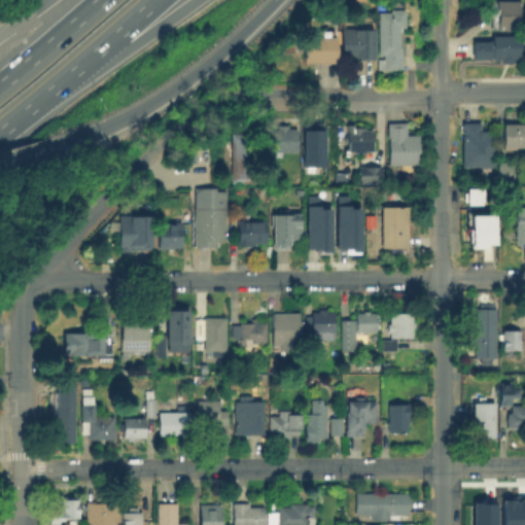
[(493,35),(493,8),(520,8),(520,35),(493,35)]
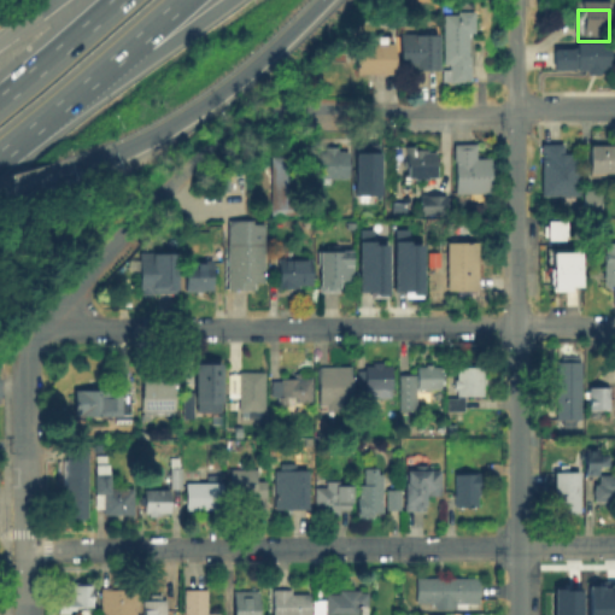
[(472,34),(473,83),(452,85),(452,82),(445,82),(445,70),(451,70),(451,65),(446,65),(446,16),(460,16),(460,12),(476,12),(476,34),(472,34)]
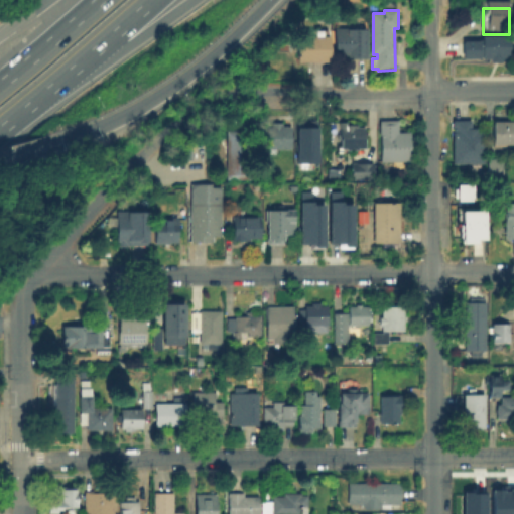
[(337,63),(337,33),(367,33),(367,63),(337,63)]
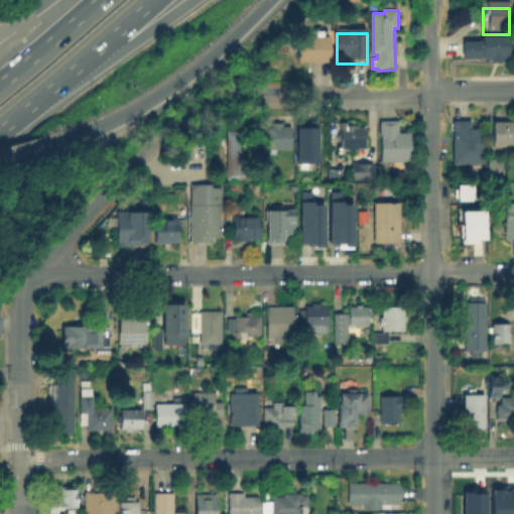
[(331,37),(331,62),(300,62),(300,37),(331,37)]
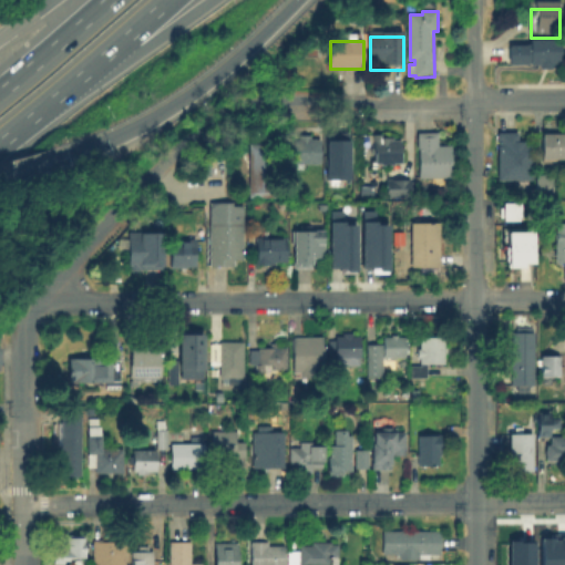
[(561,43),(561,69),(510,69),(510,49),(522,49),(522,43),(561,43)]
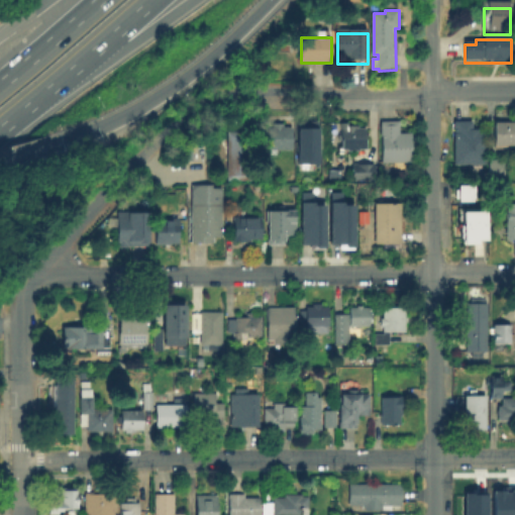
[(401,121),(402,134),(414,133),(415,163),(383,165),(383,121),(401,121)]
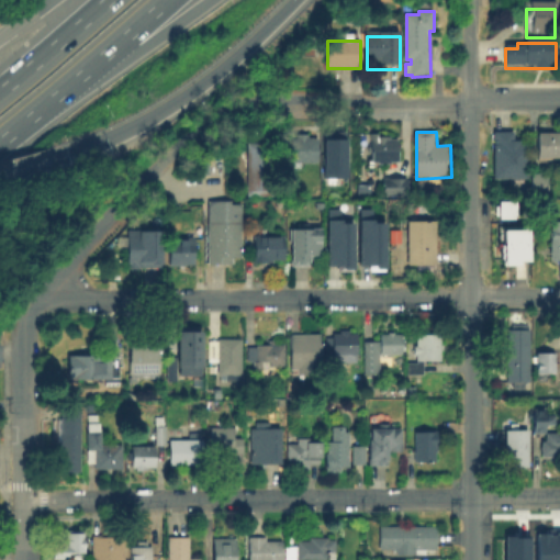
[(516,133),(517,142),(522,142),(522,146),(530,145),(530,180),(496,181),(496,132),(516,133)]
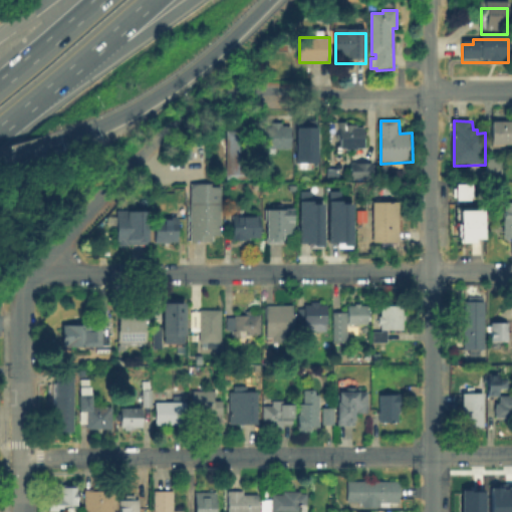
[(511,144),(493,144),(493,121),(511,121),(511,144)]
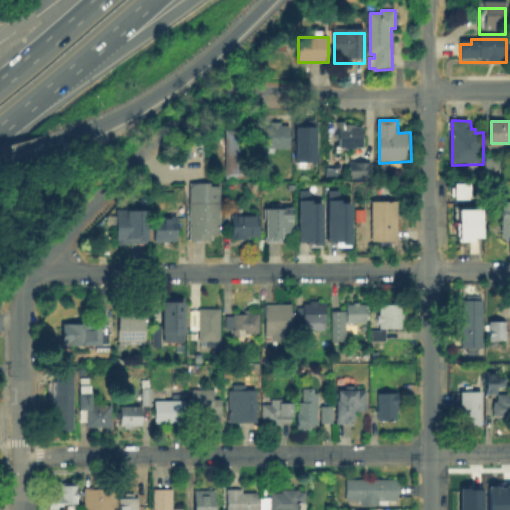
[(281,126),(290,126),(290,149),(265,149),(265,126),(271,126),(271,122),(281,122),(281,126)]
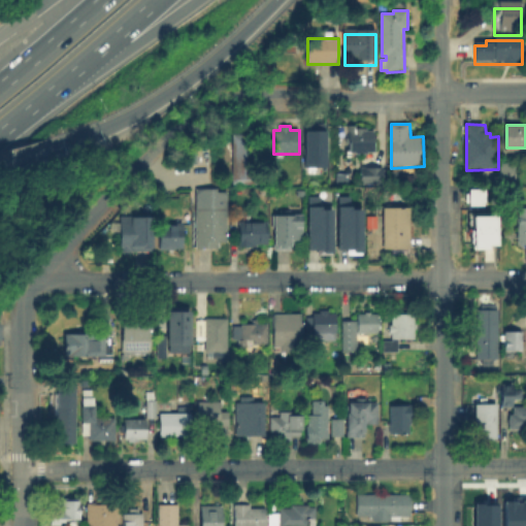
[(367,128),(367,131),(374,131),(374,153),(349,153),(350,126),(356,126),(356,128),(367,128)]
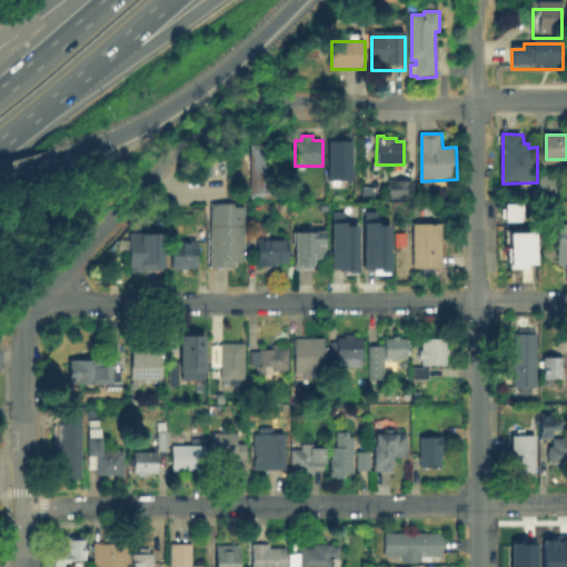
[(326,142),(348,142),(348,181),(326,181),(326,142)]
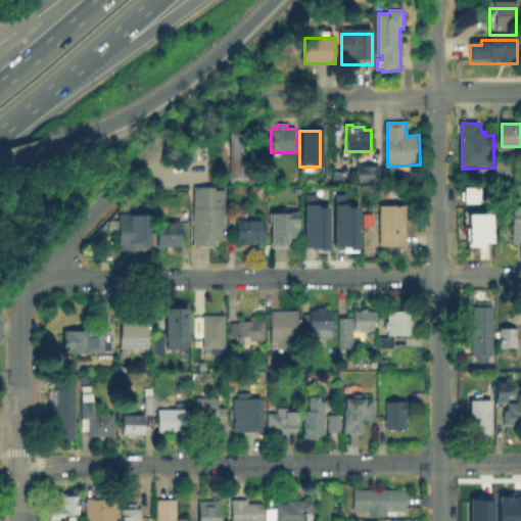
[(254,133),(255,183),(232,184),(231,134),(254,133)]
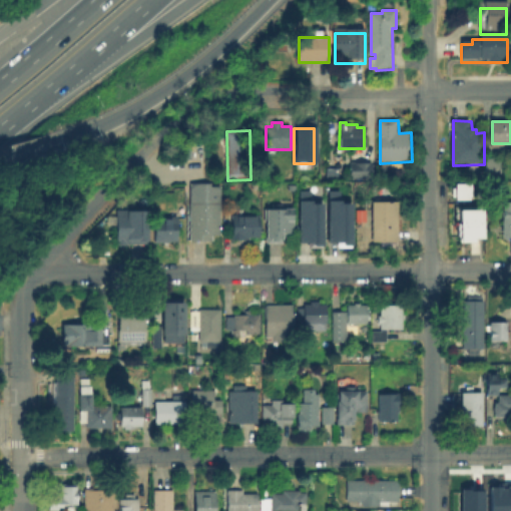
[(503,179),(487,179),(486,158),(502,158),(503,179)]
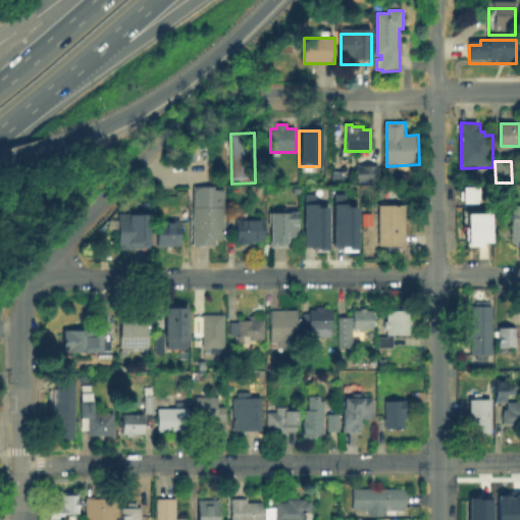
[(355,166),(377,166),(377,184),(355,184),(355,166)]
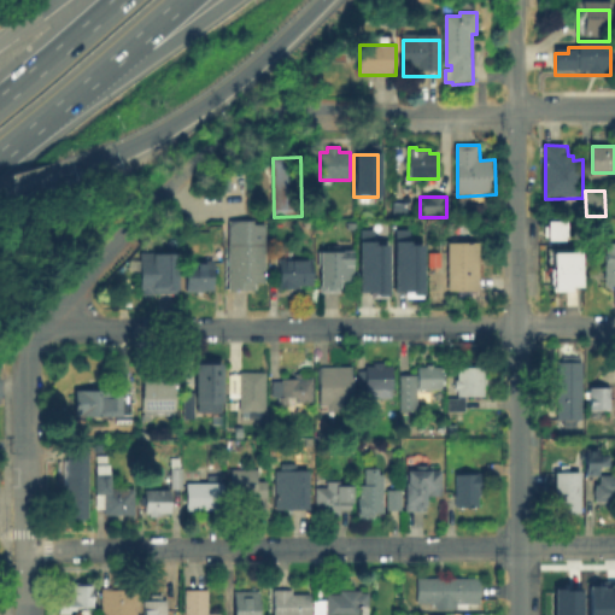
[(406,204),(406,216),(391,216),(391,204),(406,204)]
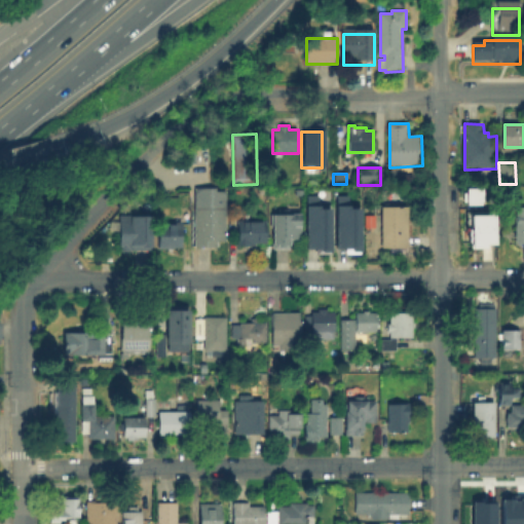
[(217,191),(217,193),(226,192),(226,245),(219,245),(219,250),(196,250),(196,190),(217,191)]
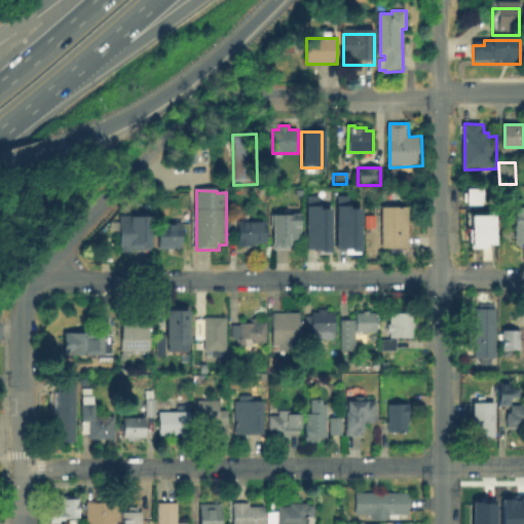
[(304,196),(317,196),(317,209),(329,209),(329,255),(314,255),(314,250),(304,250),(304,196)]
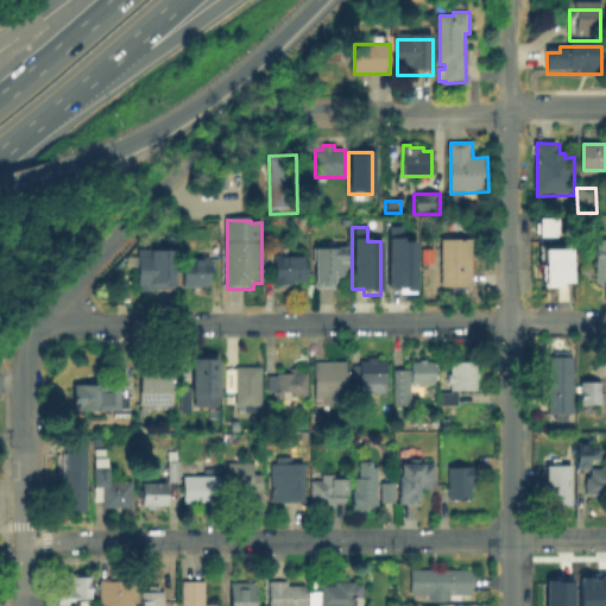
[(386,227),(402,227),(402,241),(416,242),(415,295),(398,295),(398,289),(386,289),(386,227)]
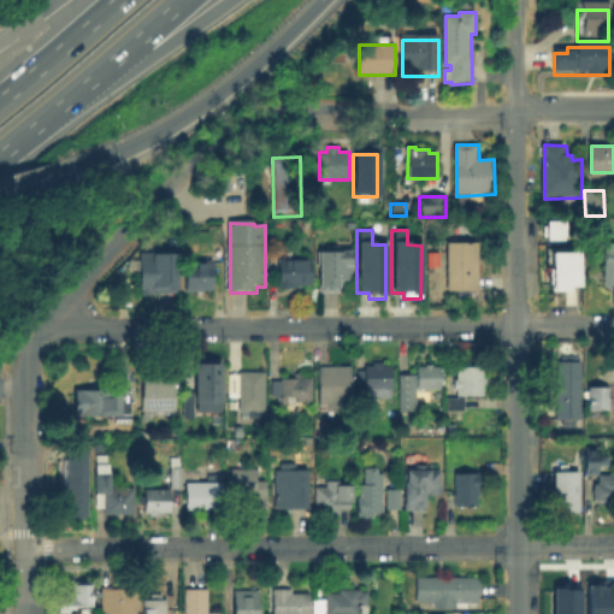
[(571,232),(571,251),(543,251),(543,231),(571,232)]
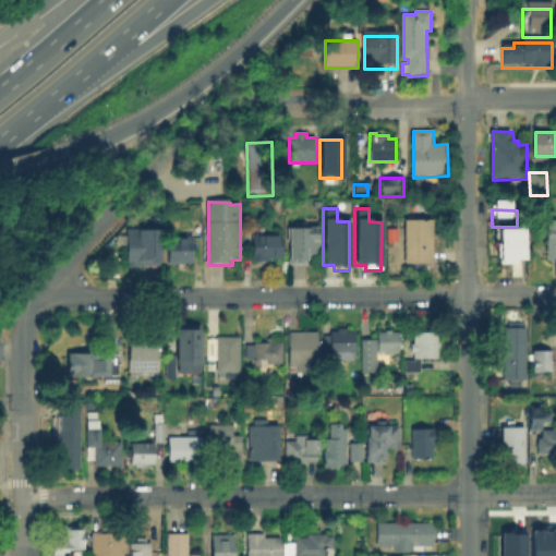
[(433,219),(434,263),(407,263),(406,220),(433,219)]
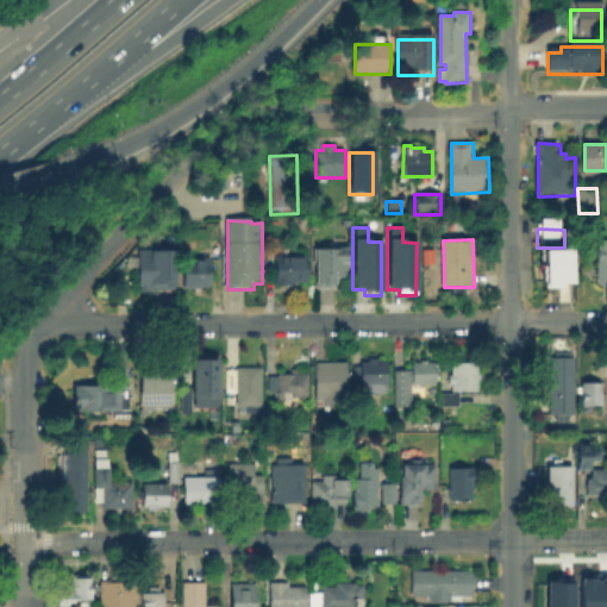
[(314,249),(345,249),(345,283),(333,283),(333,289),(314,289),(314,264),(312,264),(312,250),(314,250),(314,249)]
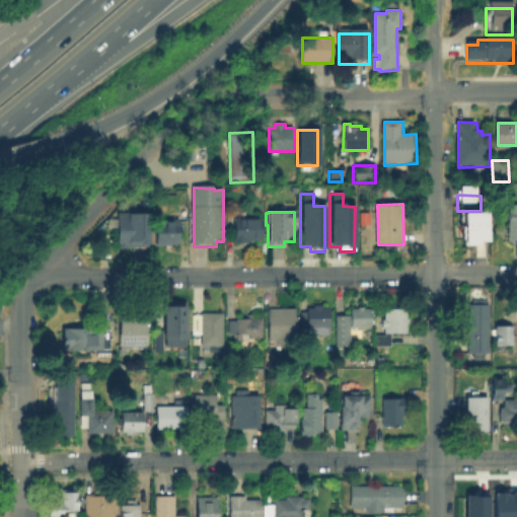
[(462,213),(487,214),(487,242),(477,242),(477,246),(462,246),(462,213)]
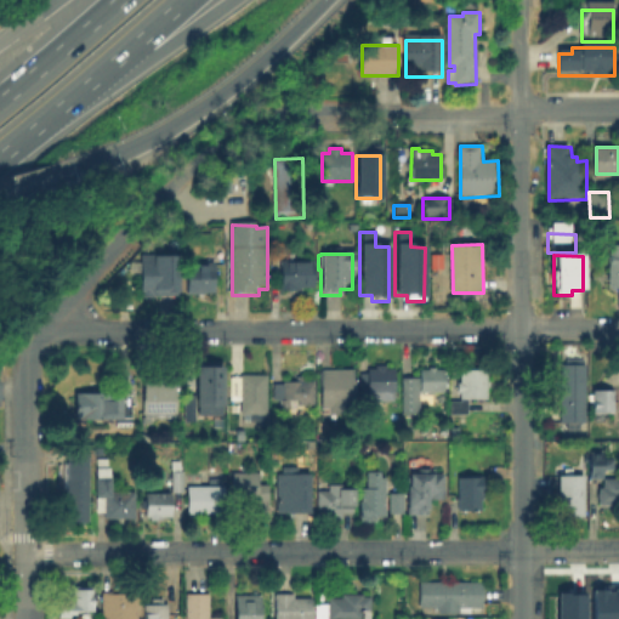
[(141,300),(141,261),(179,261),(179,300),(141,300)]
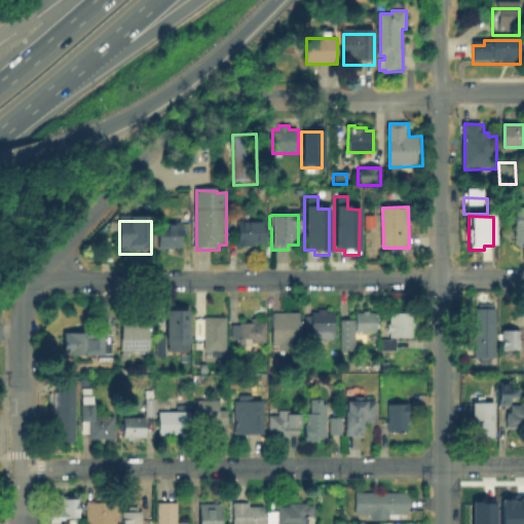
[(183,223),(182,248),(159,247),(160,226),(170,227),(169,225),(176,225),(176,222),(183,223)]
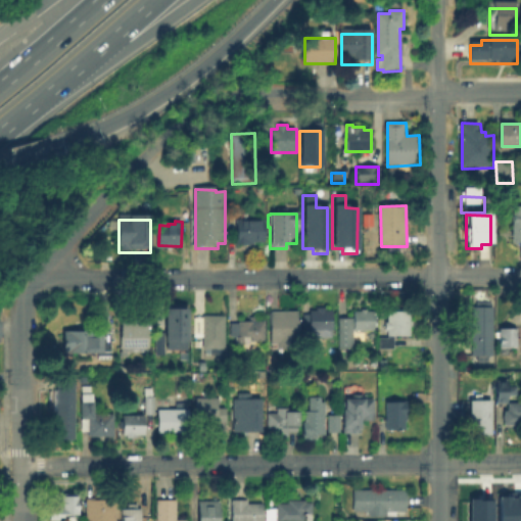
[(254,242),(254,245),(238,245),(238,222),(266,221),(266,242),(254,242)]
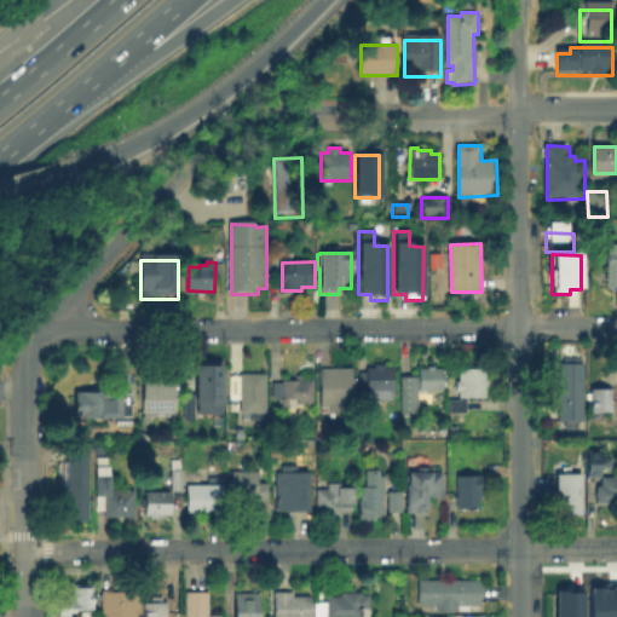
[(571,358),(571,364),(586,363),(587,421),(583,421),(583,430),(563,430),(563,421),(560,421),(558,363),(563,362),(563,358),(571,358)]
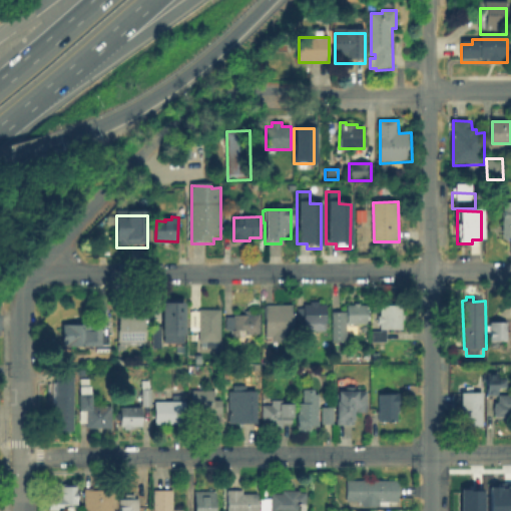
[(320,302),(320,305),(326,305),(326,332),(318,332),(318,338),(298,338),(298,309),(305,309),(305,306),(312,305),(312,302),(320,302)]
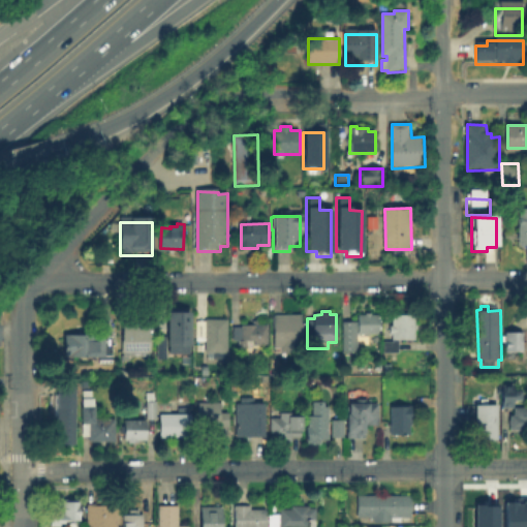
[(372,315),(380,316),(380,334),(359,334),(359,315),(366,315),(366,312),(372,312),(372,315)]
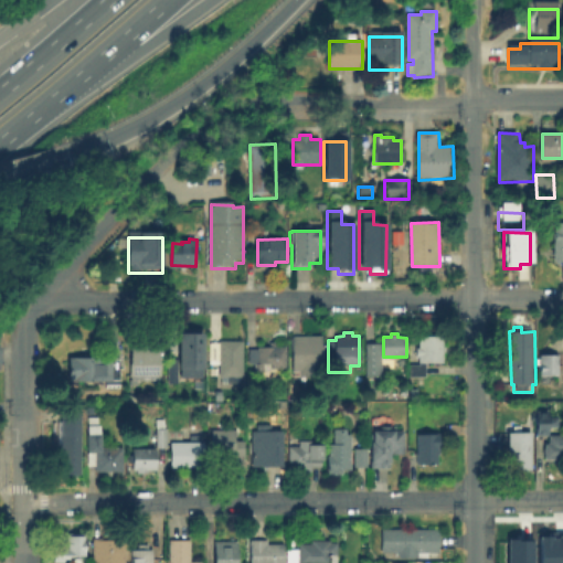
[(443,336),(443,346),(446,346),(446,353),(444,353),(444,363),(425,363),(426,376),(410,378),(410,364),(421,364),(420,357),(417,357),(416,349),(420,349),(420,337),(443,336)]
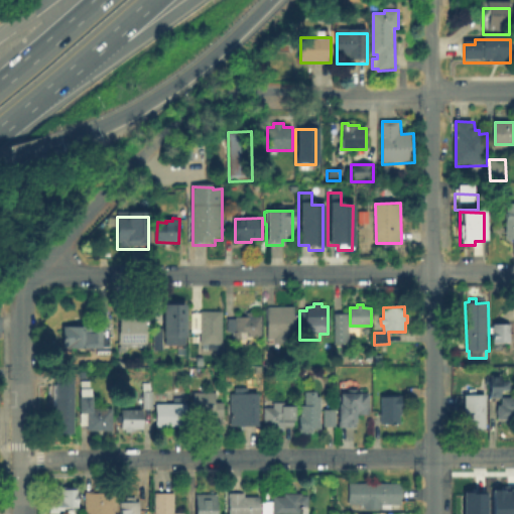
[(294,307),(295,345),(268,345),(267,307),(294,307)]
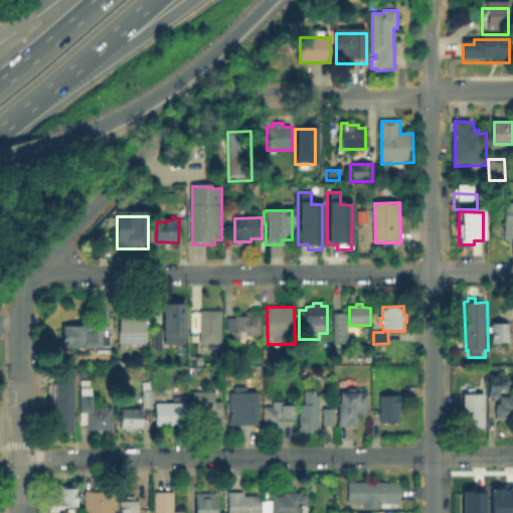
[(164,348),(154,348),(154,331),(164,331),(164,311),(184,311),(184,342),(164,342),(164,348)]
